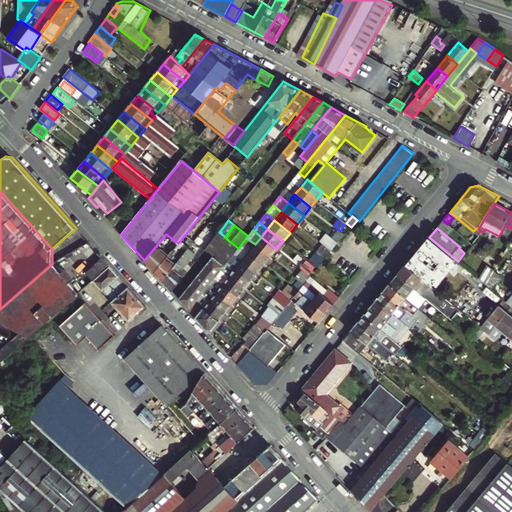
[(215,238),(205,249),(214,256),(219,250),(221,251),(225,246),(229,241),(225,237),(219,232),(215,238)]
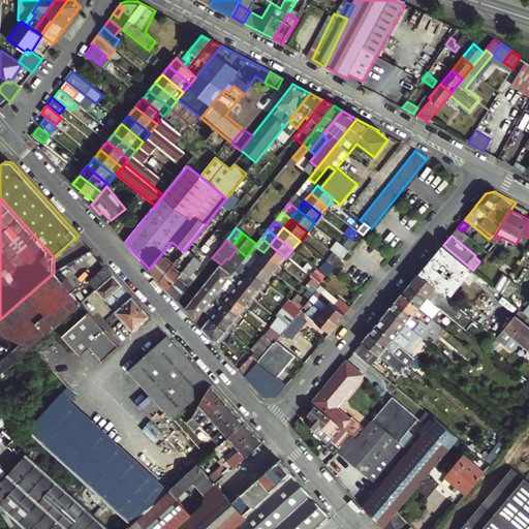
[(172,256),(178,247),(172,242),(149,269),(160,281),(175,263),(166,257),(172,256)]
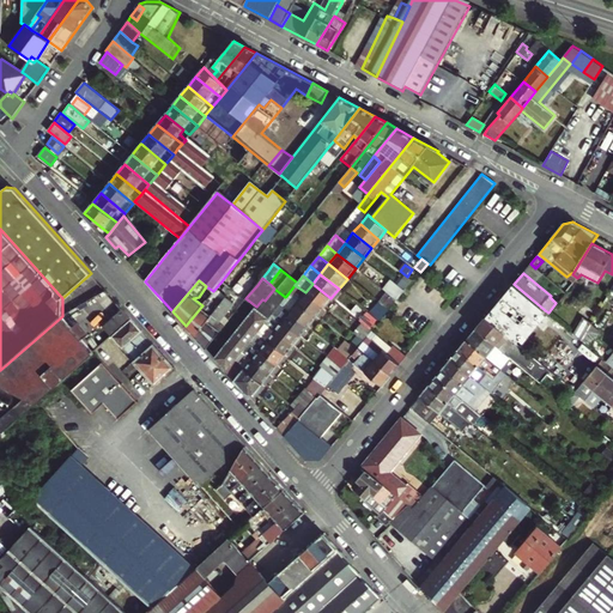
[(331,298),(313,284),(305,292),(323,308),(331,298)]
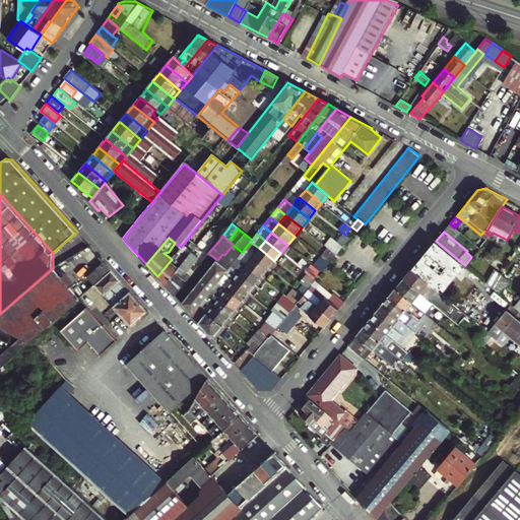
[(436,241),(412,269),(437,289),(440,291),(462,263),(436,241)]
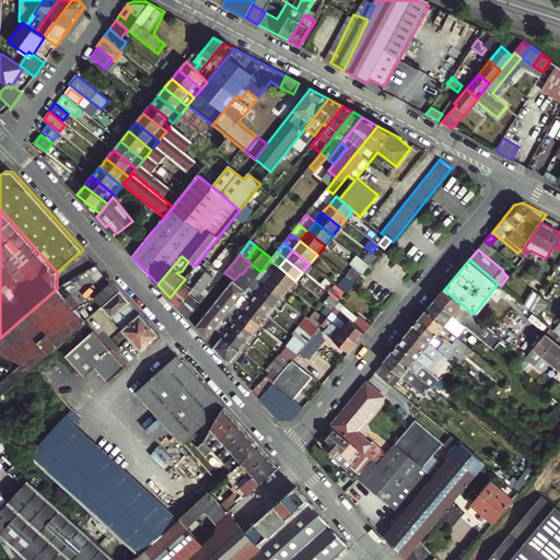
[(279,267),(269,260),(263,269),(271,276),(279,267)]
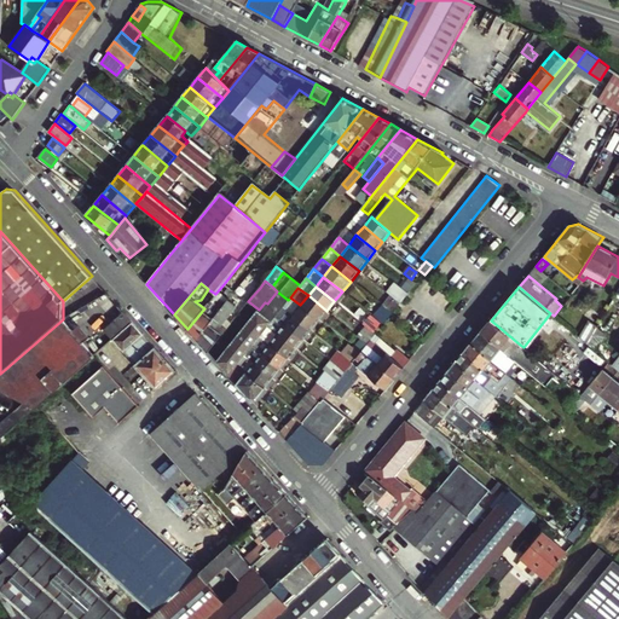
[(400,304),(408,295),(399,289),(392,298),(400,304)]
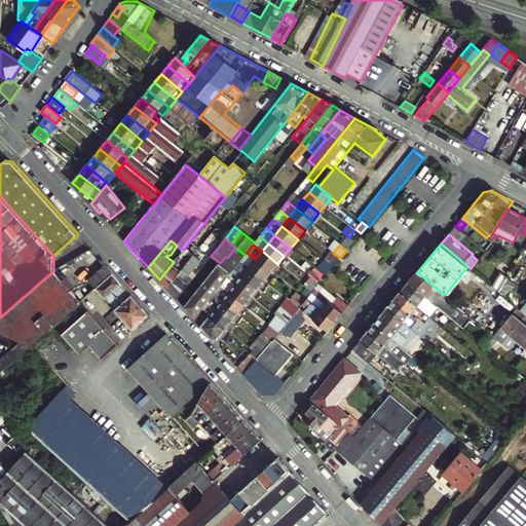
[(235,248),(231,253),(240,261),(245,255),(235,248)]
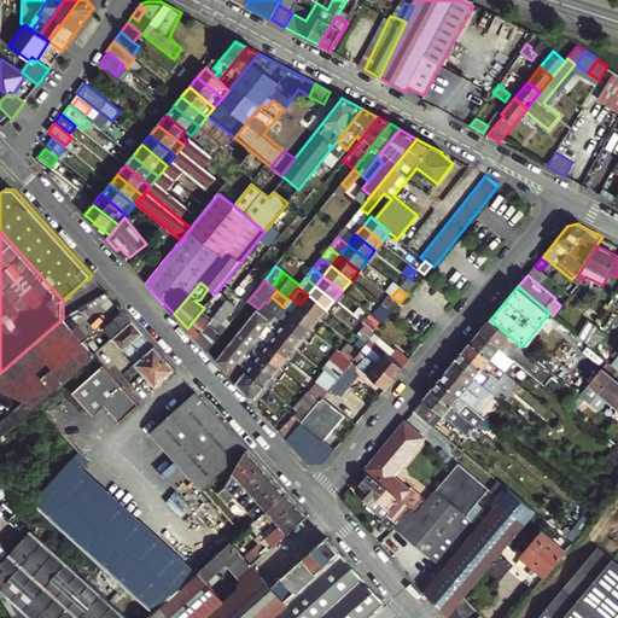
[(308,295),(299,304),(319,320),(326,310),(308,295)]
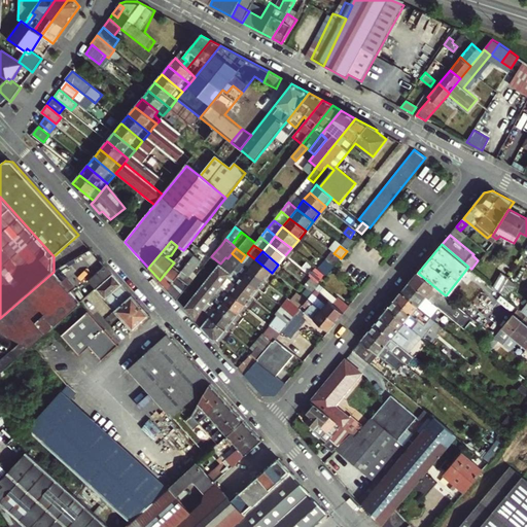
[(241,261),(232,253),(227,258),(237,266),(241,261)]
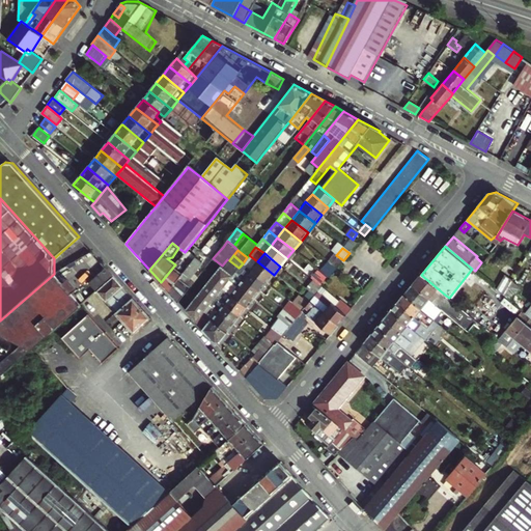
[(249,255),(247,257),(243,263),(251,270),(257,261),(249,255)]
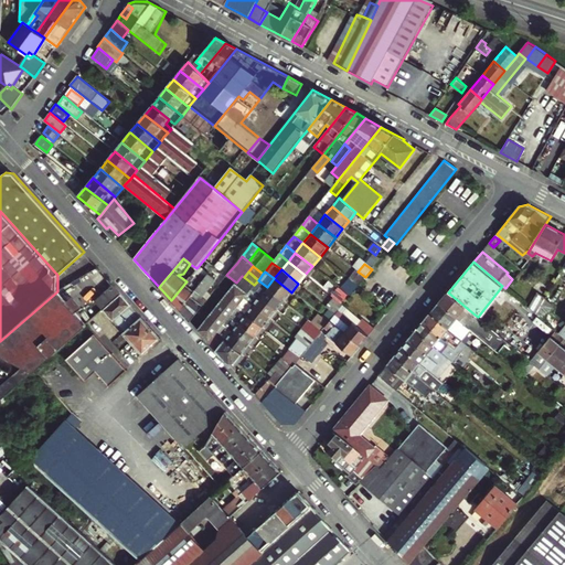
[(355,272),(349,279),(355,285),(358,287),(364,278),(355,272)]
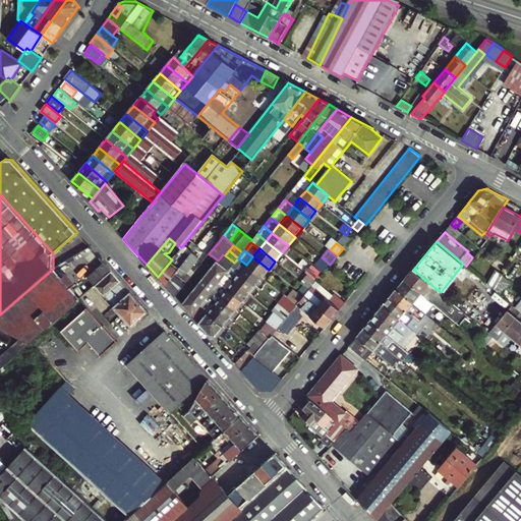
[(175,296),(187,281),(181,276),(184,272),(186,274),(199,257),(192,251),(184,262),(165,285),(175,296)]
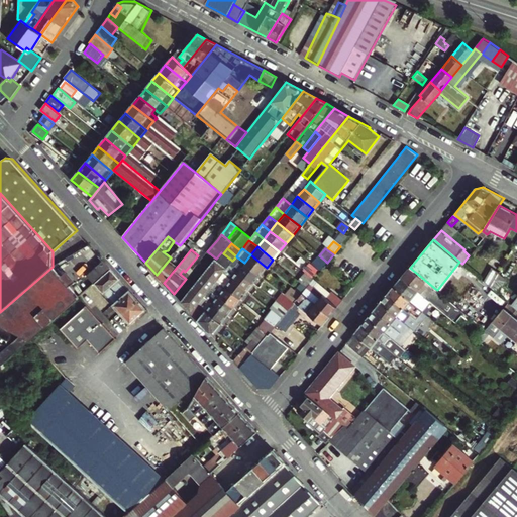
[(164,283),(183,260),(175,252),(171,257),(157,275),(164,283)]
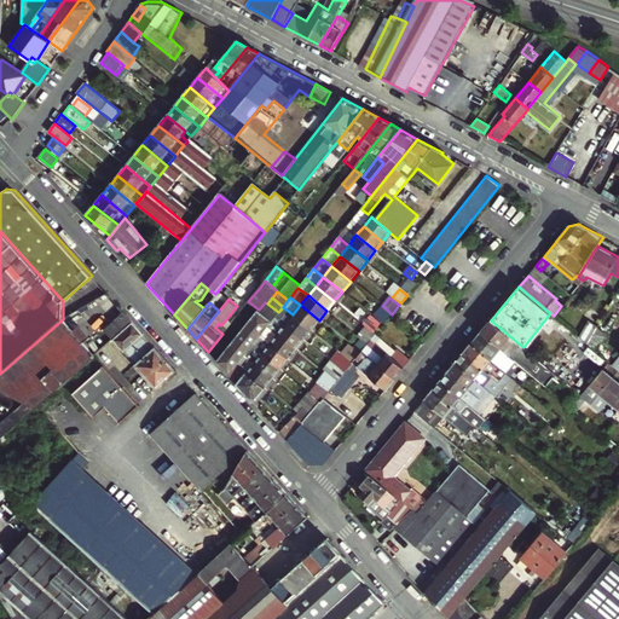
[(278,312),(267,304),(265,302),(259,310),(272,320),(275,317),(278,312)]
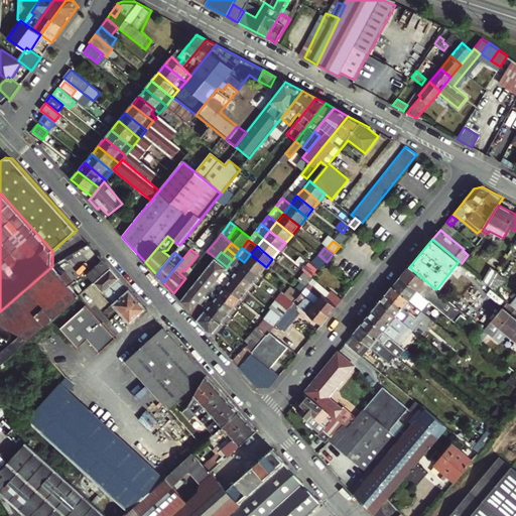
[(266,267),(250,254),(244,262),(260,275),(266,267)]
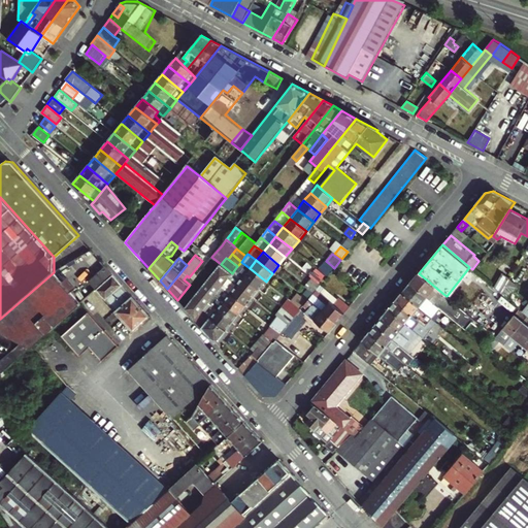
[(326,276),(332,270),(330,268),(332,266),(326,261),(325,261),(318,270),(326,276)]
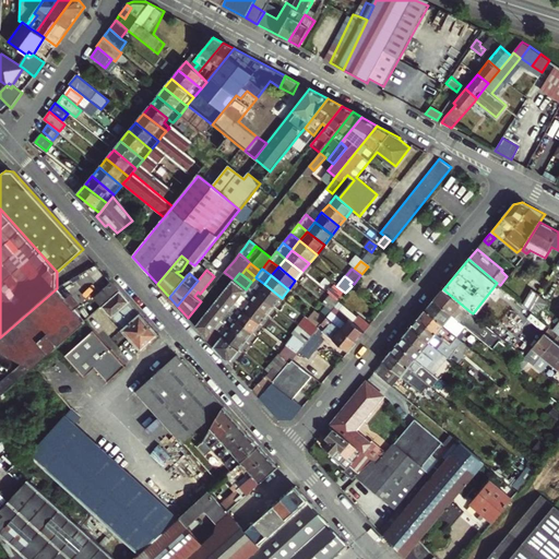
[(246,289),(234,280),(195,326),(206,339),(213,330),(221,321),(227,312),(235,302),(242,294),(246,289)]
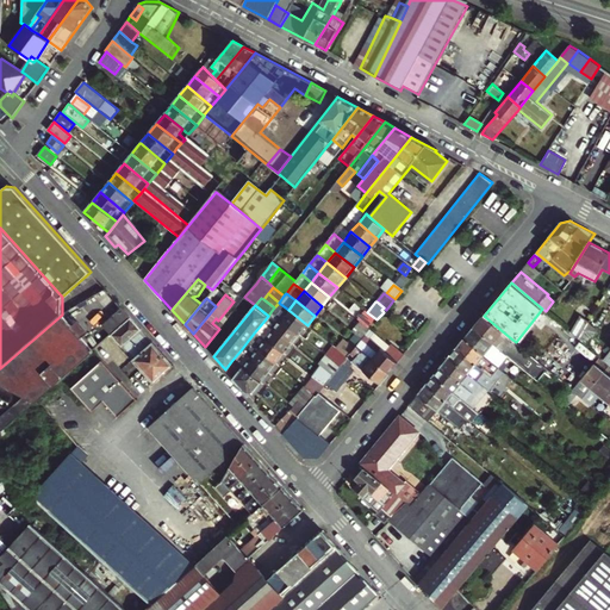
[(122,325),(131,317),(123,307),(113,316),(122,325)]
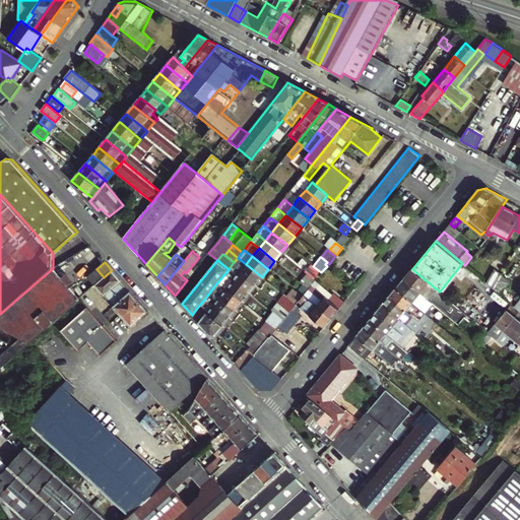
[(262,277),(246,264),(240,272),(255,285),(262,277)]
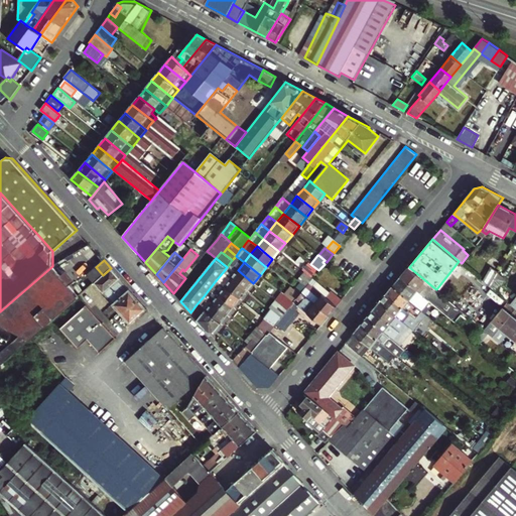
[(313,277),(318,270),(310,264),(310,263),(306,268),(308,270),(307,272),(313,277)]
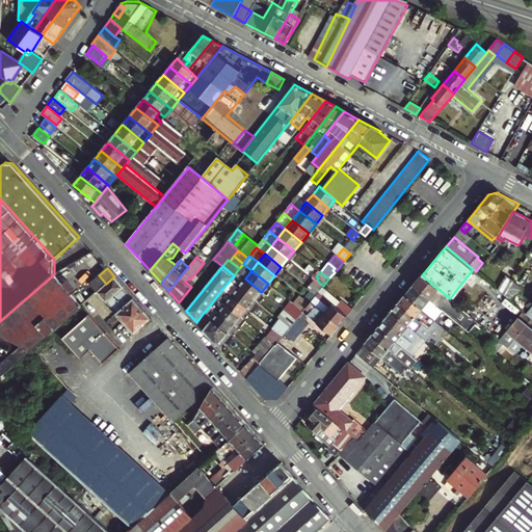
[(79,307),(54,274),(0,321),(0,326),(6,335),(31,348),(49,335),(50,336),(80,308),(79,307)]
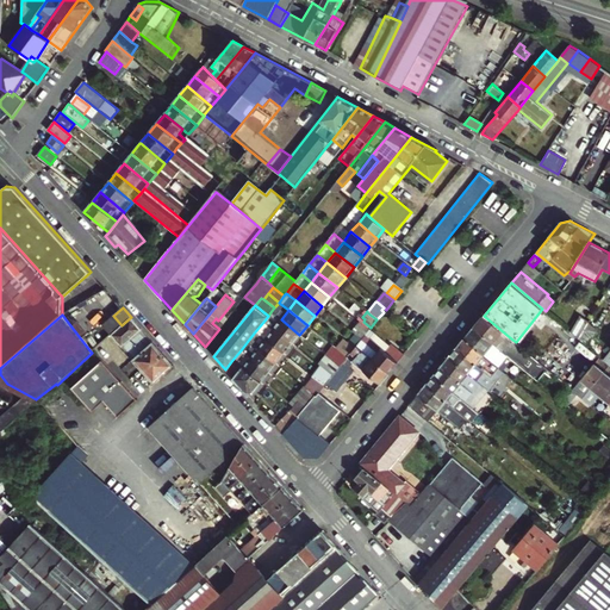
[(122,325),(113,316),(104,324),(112,335),(122,325)]
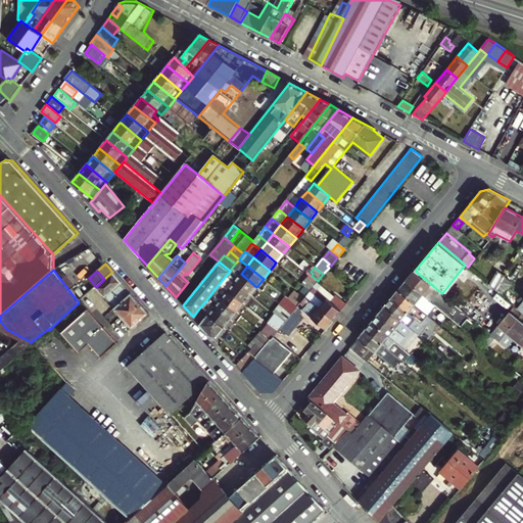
[(415,271),(407,281),(431,300),(439,291),(415,271)]
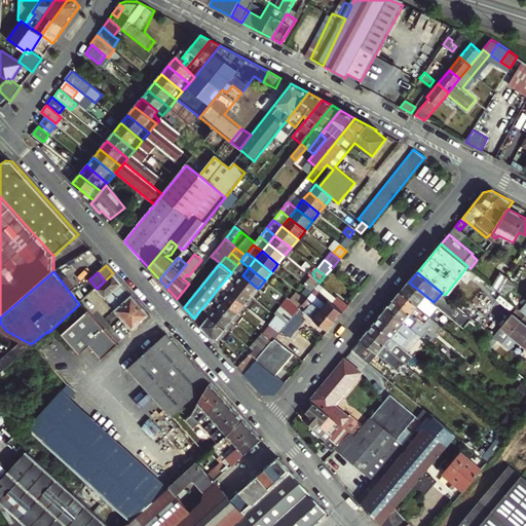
[(499,293),(509,277),(500,272),(499,275),(494,284),(492,287),(499,293)]
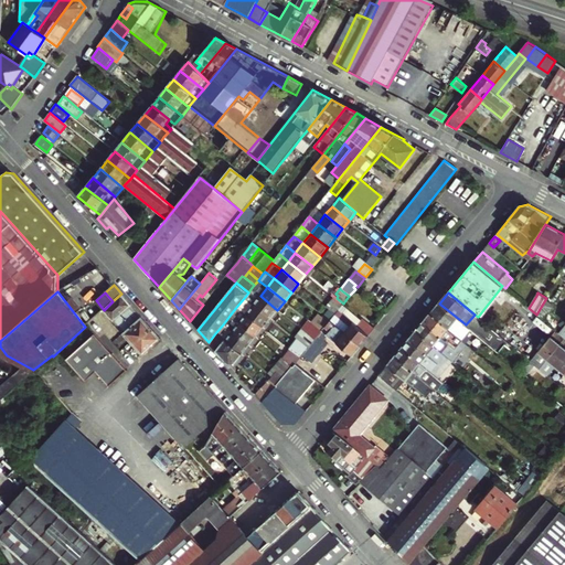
[(151,327),(121,294),(113,301),(104,310),(132,342),(151,327)]
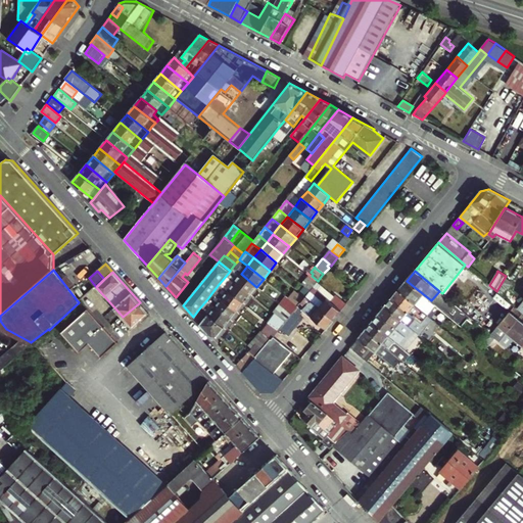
[(241,274),(235,281),(250,294),(256,287),(241,274)]
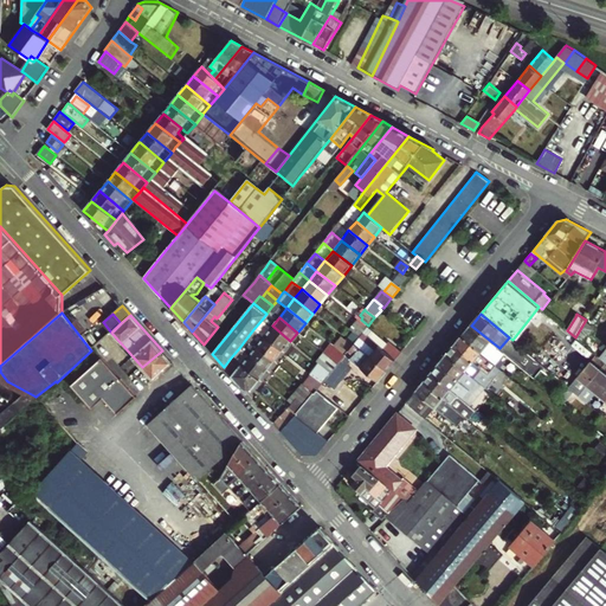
[(263,318),(255,328),(283,350),(290,341),(272,326),(263,318)]
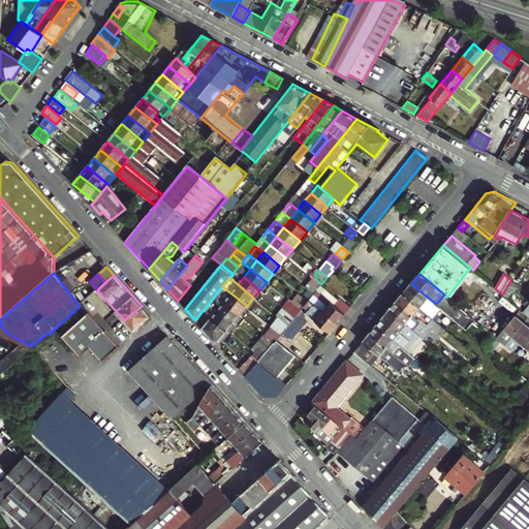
[(518,285),(511,279),(502,294),(509,300),(518,285)]
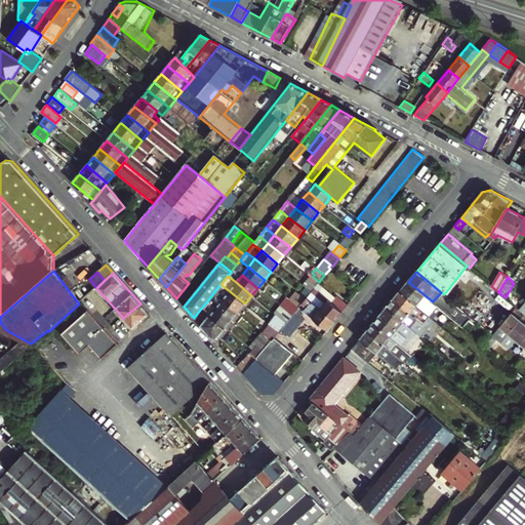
[(433,301),(408,282),(400,292),(416,306),(426,313),(430,308),(451,326),(455,321),(433,301)]
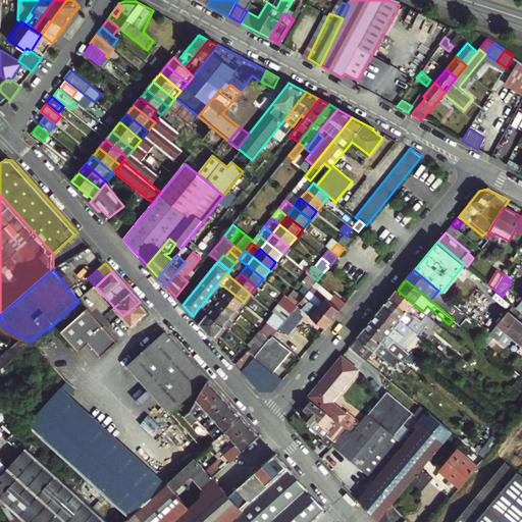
[(244,302),(219,282),(212,292),(237,311),(244,302)]
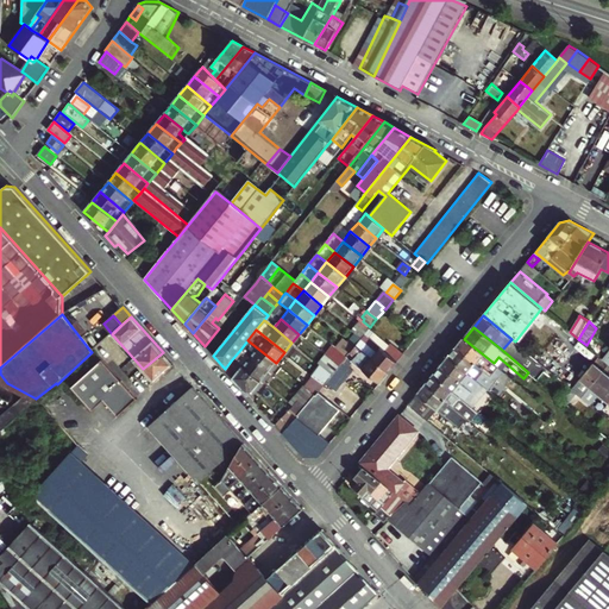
[(356,344),(360,338),(353,331),(345,340),(347,341),(353,346),(356,344)]
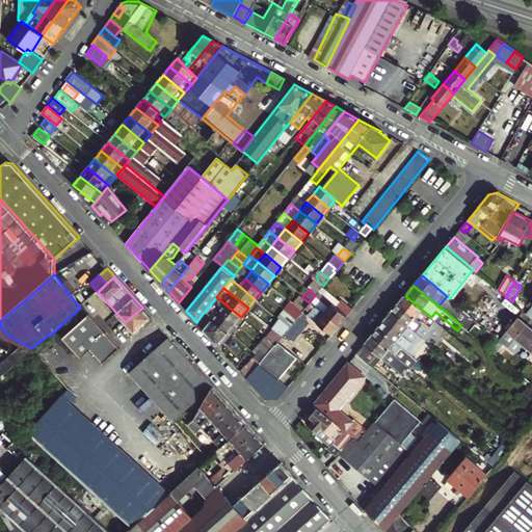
[(329,290),(323,296),(337,307),(342,300),(329,290)]
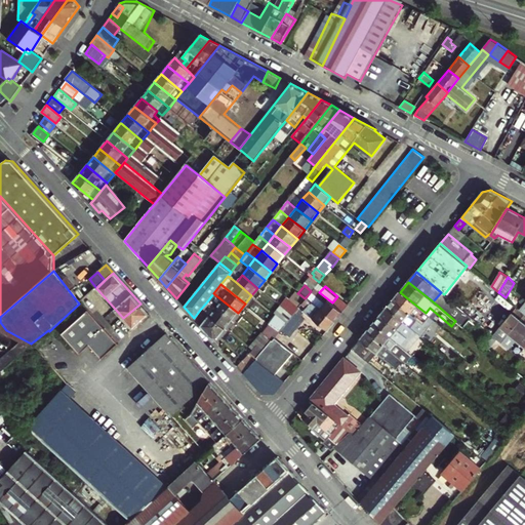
[(311,291),(307,296),(335,321),(348,306),(337,296),(332,303),(319,292),(314,288),(311,291)]
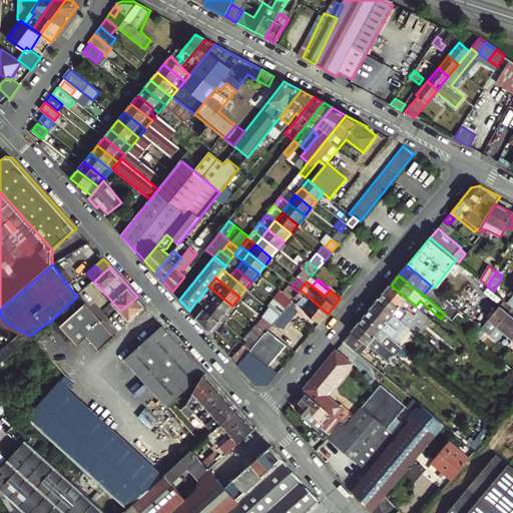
[(407,299),(391,286),(384,293),(414,318),(415,316),(420,310),(416,306),(413,310),(404,303),(407,299)]
